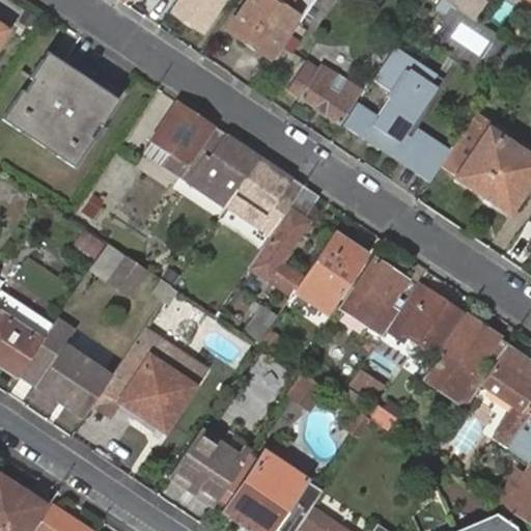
[(179,0),(172,12),(203,32),(214,16),(217,10),(224,0),(179,0)]
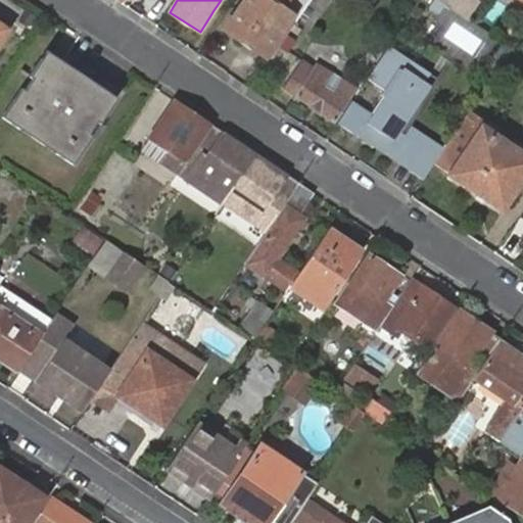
[(239,40),(249,47),(264,57),(291,17),(295,20),(308,0),(244,0),(224,30),(239,40)]
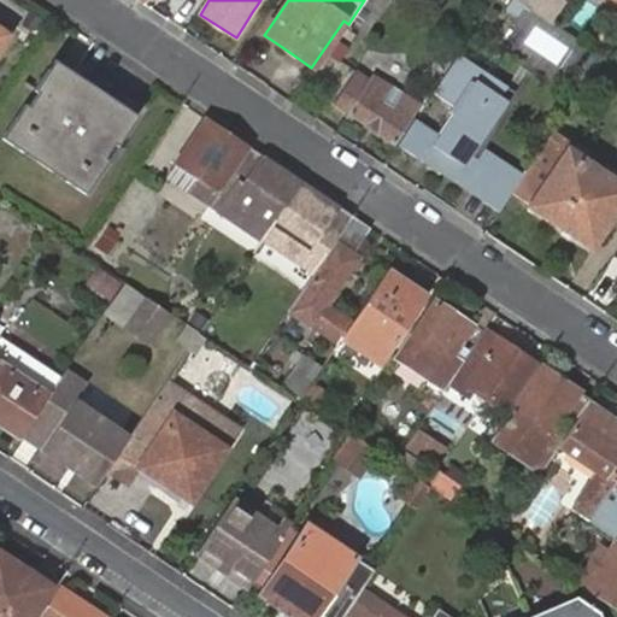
[(524,7),(513,0),(512,0),(506,10),(518,17),(524,7)]
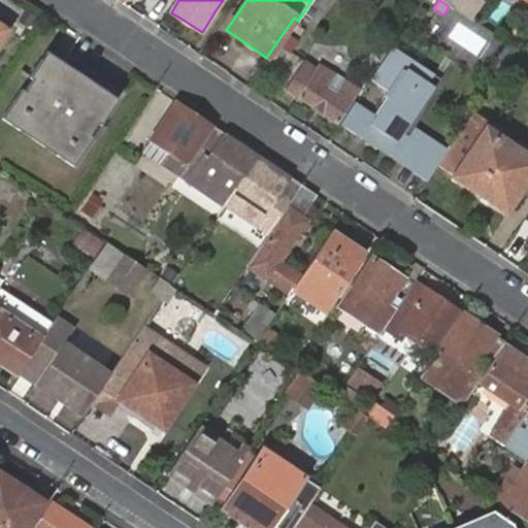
[(439,0),(449,6),(473,23),(487,3),(481,0),(439,0)]
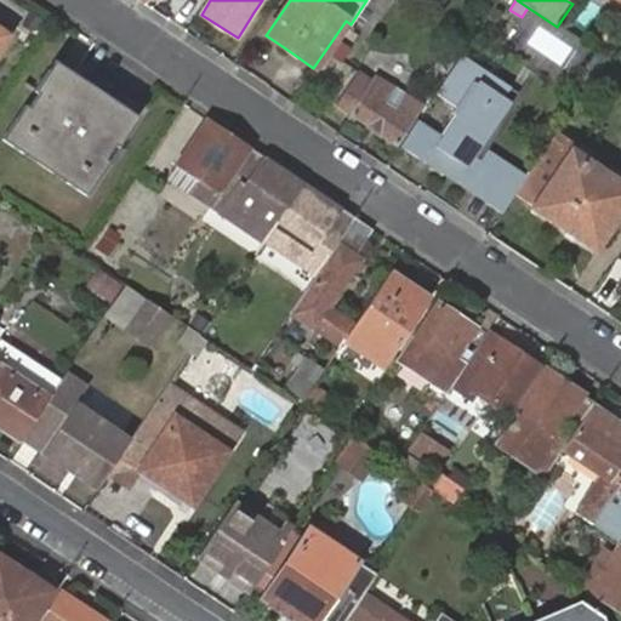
[(558,66),(573,46),(540,21),(525,40),(558,66)]
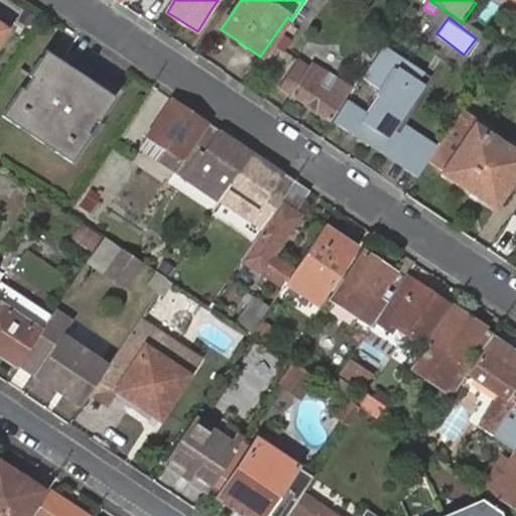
[(243,51),(246,46),(236,39),(233,44),(236,46),(240,49),(243,51)]
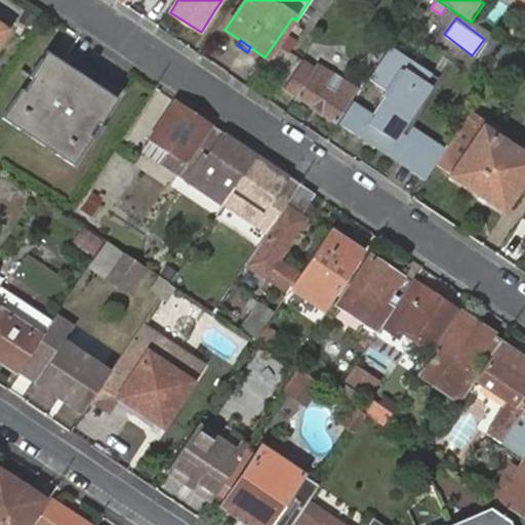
[(432,74),(390,46),(374,70),(368,79),(388,91),(385,96),(388,98),(375,116),(354,101),(338,123),(361,137),(363,133),(400,158),(411,139),(395,129),(432,74)]
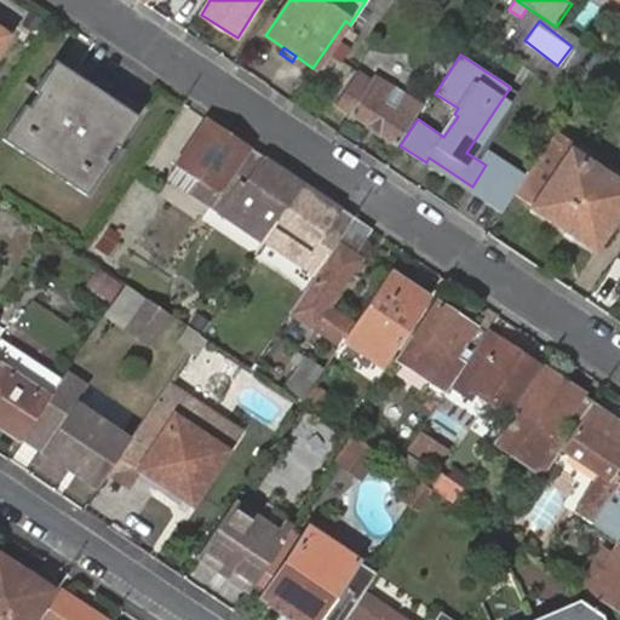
[(619,74),(619,67),(606,58),(593,76),(610,89),(619,74)]
